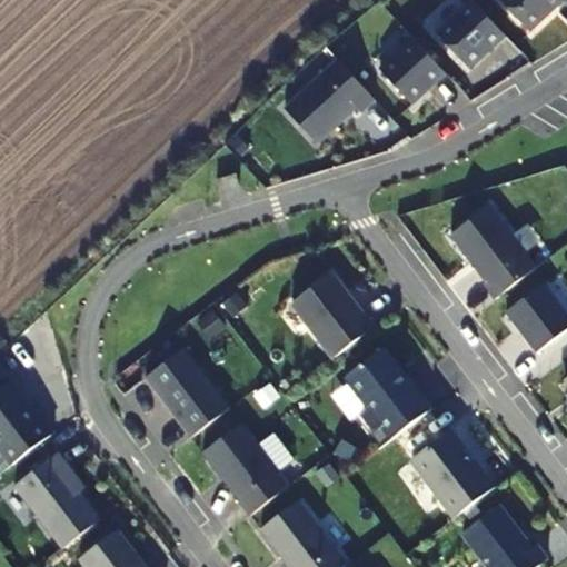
[(504,35),(471,0),(469,0),(435,32),(468,68),(504,35)]
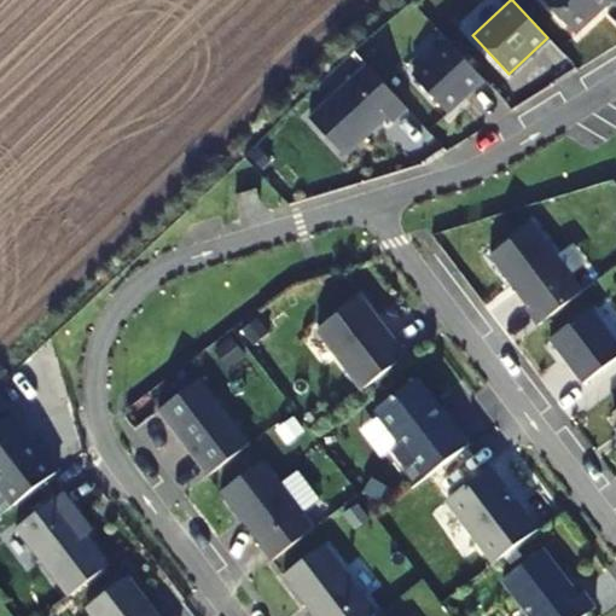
[(544,0),(574,33),(609,0),(544,0)]
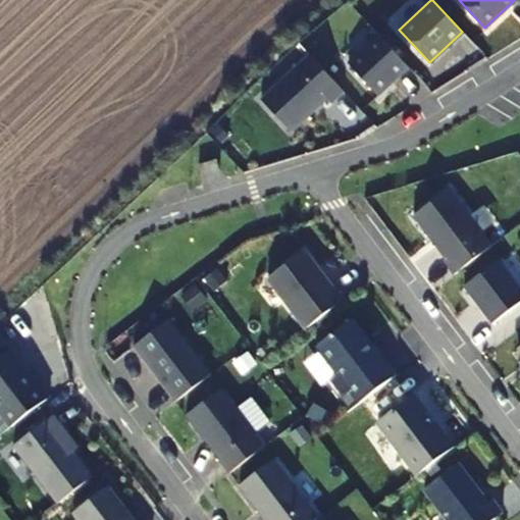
[(407,67),(377,34),(347,62),(376,95),(407,67)]
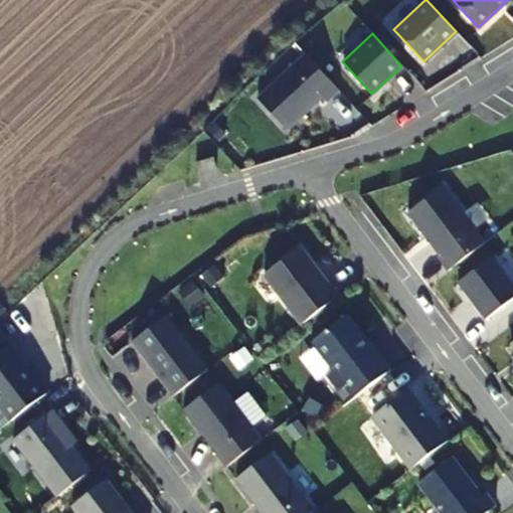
[(338,90),(304,53),(255,97),(286,130),(322,97),(326,101),(338,90)]
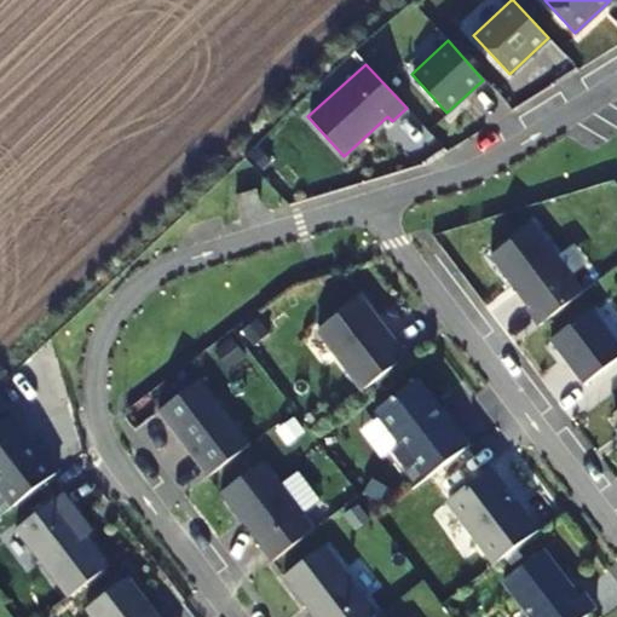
[(258,201),(254,188),(232,194),(236,207),(258,201)]
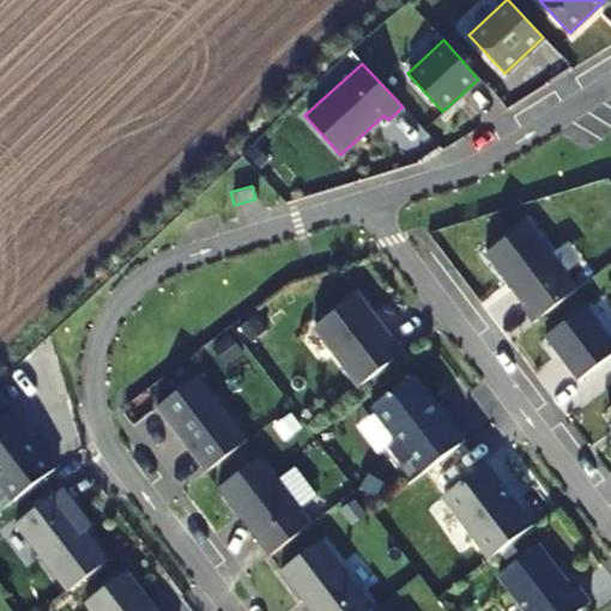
[(531,321),(576,286),(525,221),(483,252),(521,303),(519,304),(531,321)]
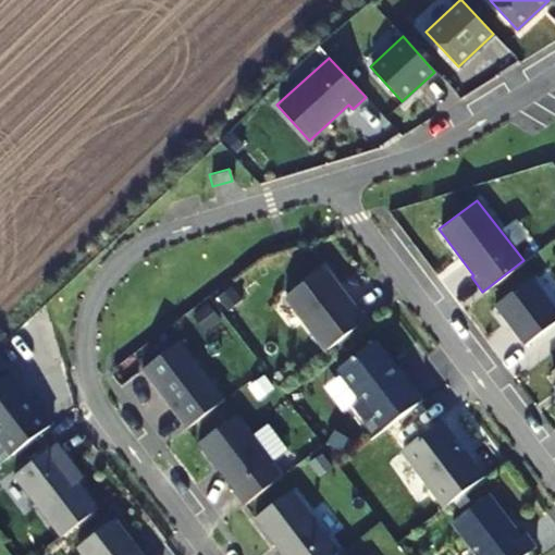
[(283,295),(324,349),(364,320),(343,293),(342,295),(335,286),(336,284),(323,266),(283,295)]
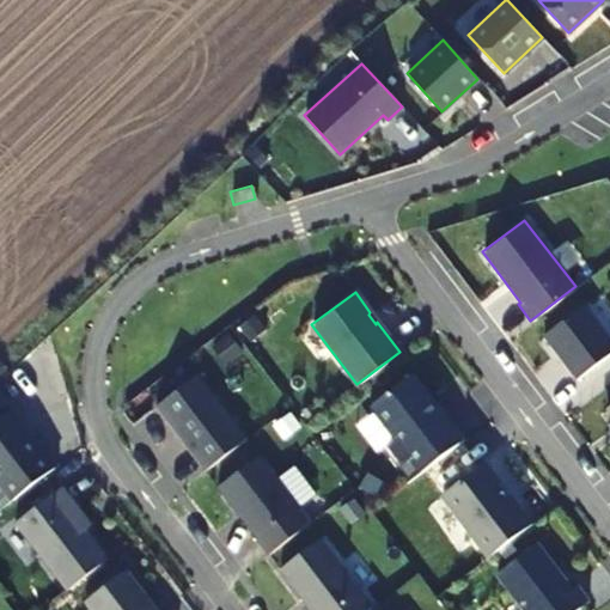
[(609,339),(584,304),(542,335),(575,378),(609,352),(609,339)]
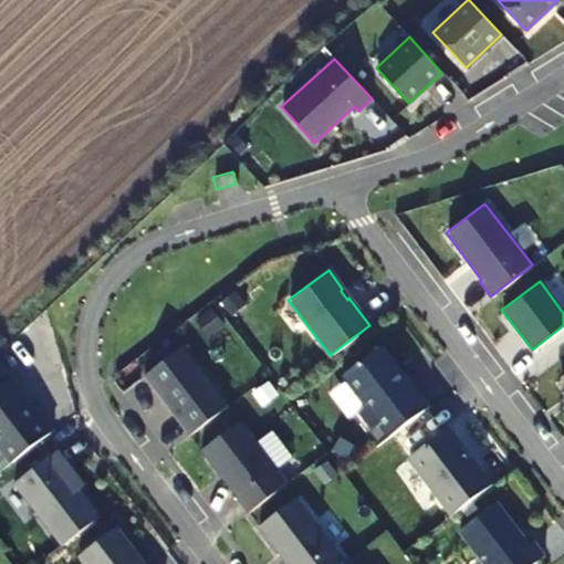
[(220,301),(230,314),(242,304),(233,292),(220,301)]
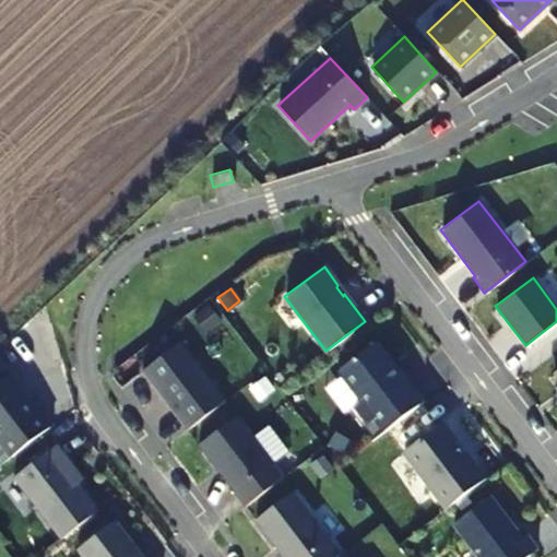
[(218,319),(206,304),(194,315),(205,330),(218,319)]
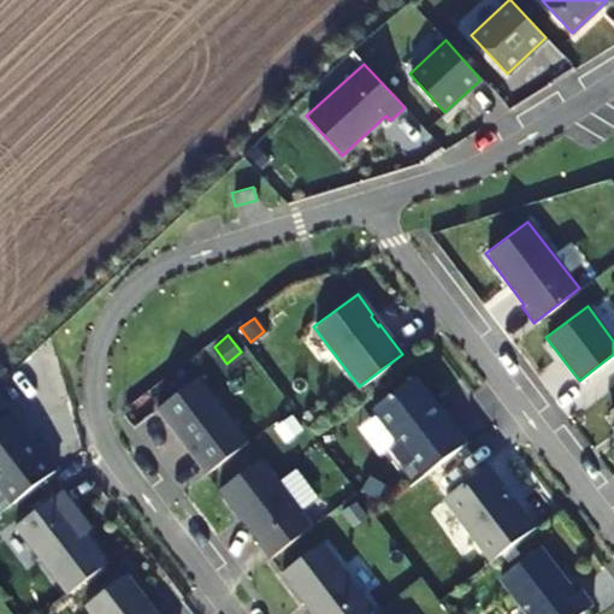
[(205,473),(247,441),(198,376),(155,408),(205,473)]
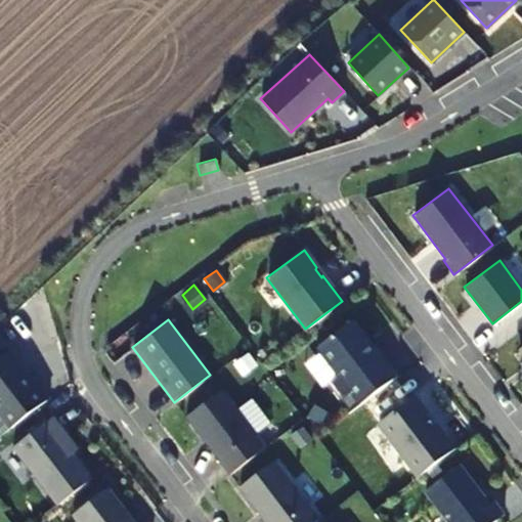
[(350,392),(359,403),(397,375),(376,347),(372,350),(365,341),(366,340),(351,319),(321,343),(320,351),(338,375),(331,379),(344,396),(350,392)]
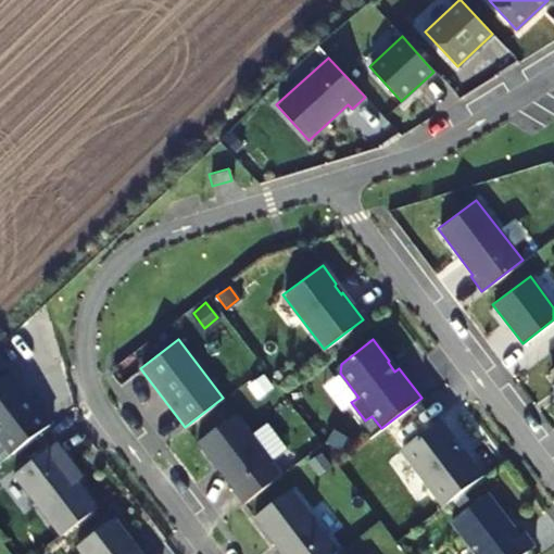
[(8,370),(0,376),(0,441),(9,453),(50,422),(39,407),(37,408),(8,370)]
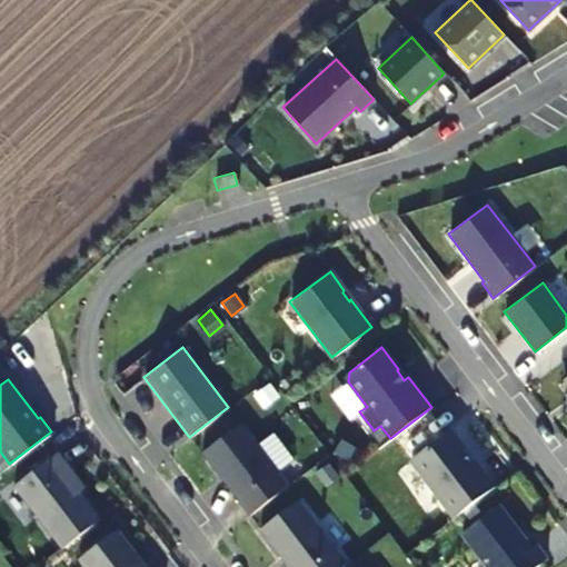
[(248,514),(287,485),(239,421),(200,451),(248,514)]
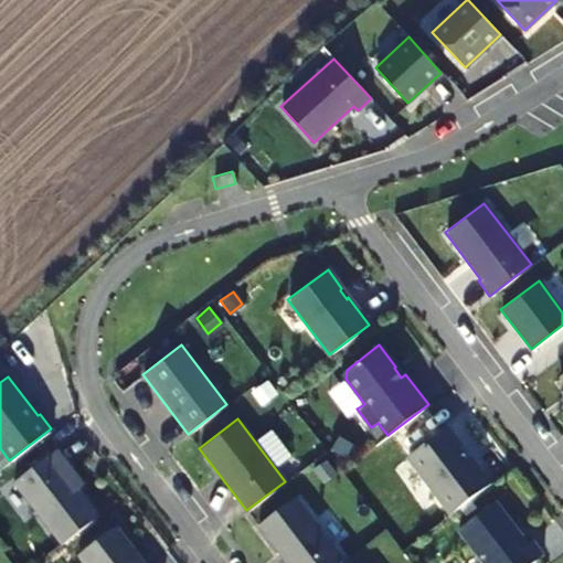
[(406,457),(449,513),(489,484),(468,456),(466,457),(458,448),(461,446),(446,426),(406,457)]
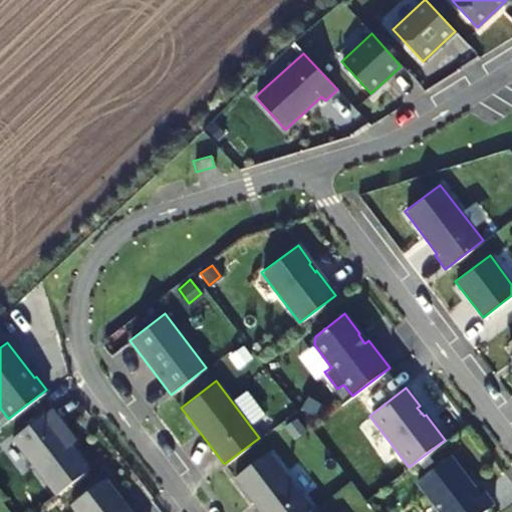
[(11,438),(54,495),(89,468),(56,425),(61,421),(51,408),(11,438)]
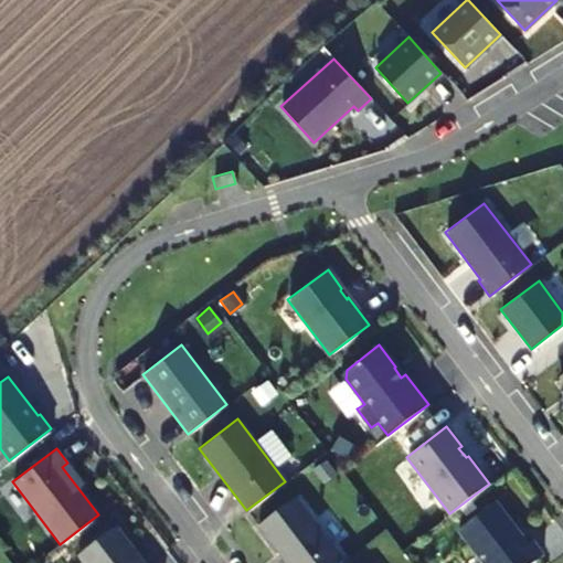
[(286,562),(337,562),(342,560),(294,496),(257,524),(276,550),(278,549),(285,556),(283,558),(286,562)]
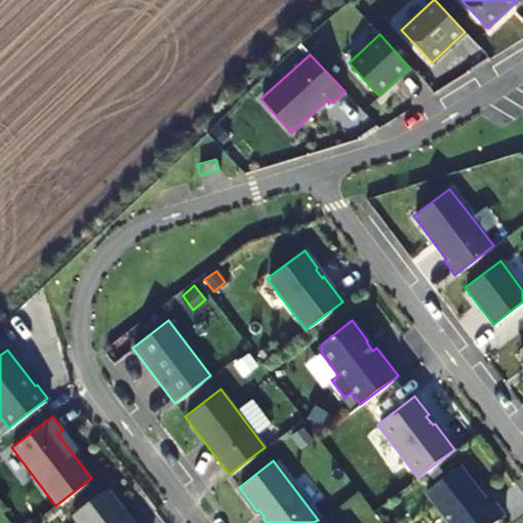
[(458,465),(424,491),(448,522),(491,522),(504,515),(493,501),(489,505),(458,465)]
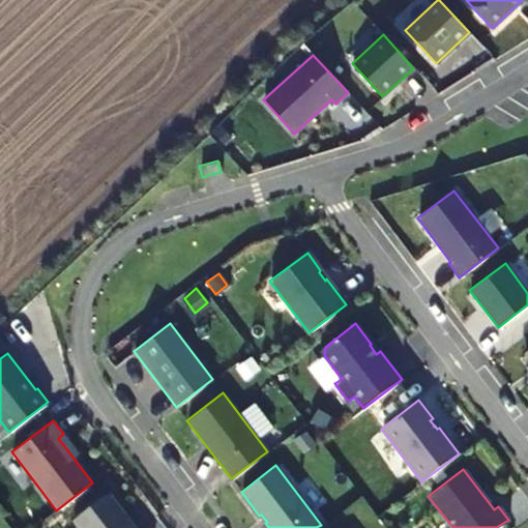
[(71,520),(78,527),(135,527),(108,493),(71,520)]
